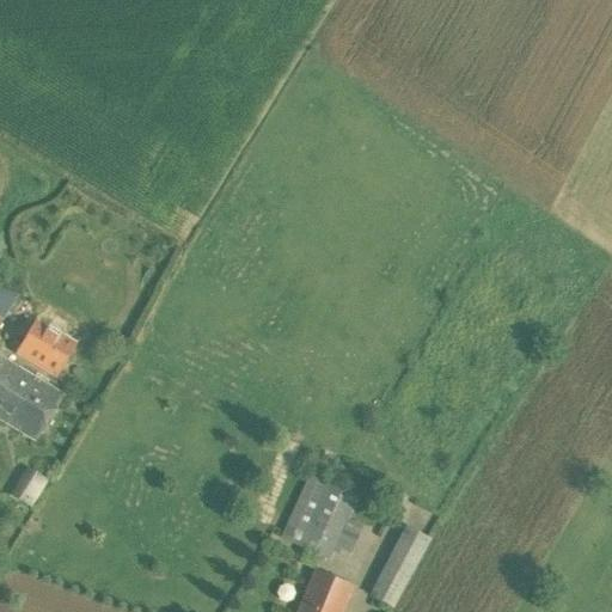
[(0,324),(18,295),(0,283),(0,324)]
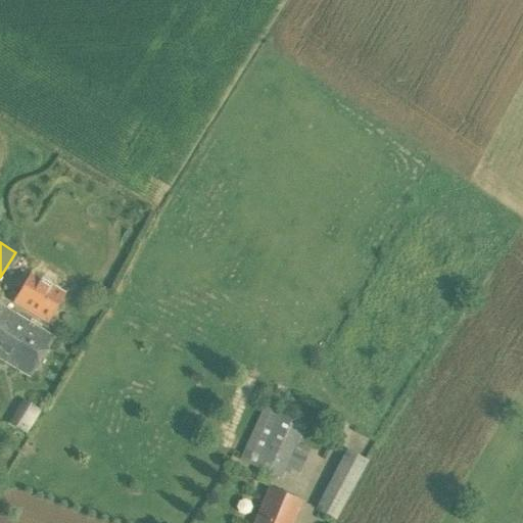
[(47,322),(64,292),(32,273),(14,303),(47,322)]
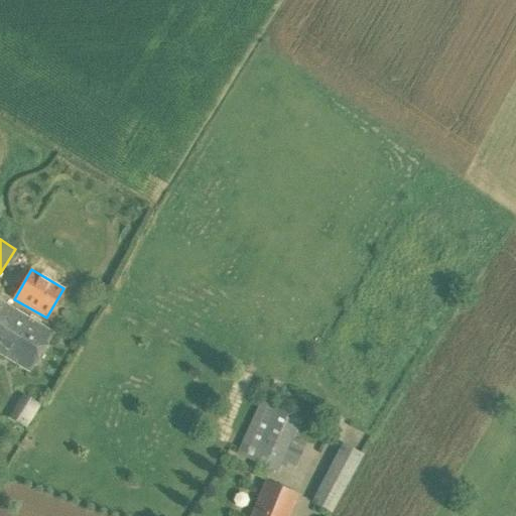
[(0,353),(29,372),(52,334),(0,301),(0,353)]
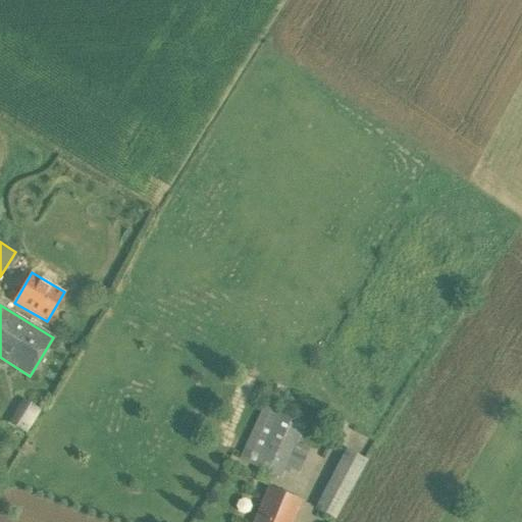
[(27,431),(41,408),(22,397),(8,420),(27,431)]
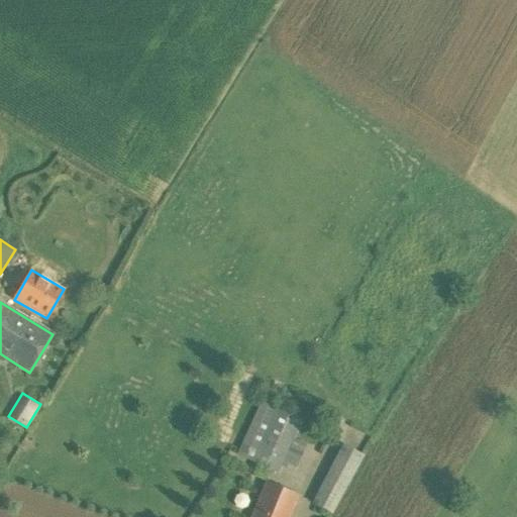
[(237,454),(279,474),(282,467),(294,472),(306,444),(293,439),(302,420),(261,402),(237,454)]
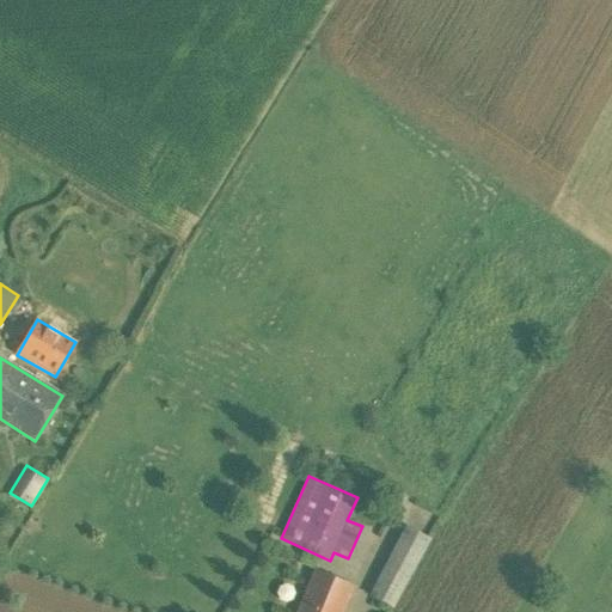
[(393,610),(430,540),(405,527),(368,597),(393,610)]
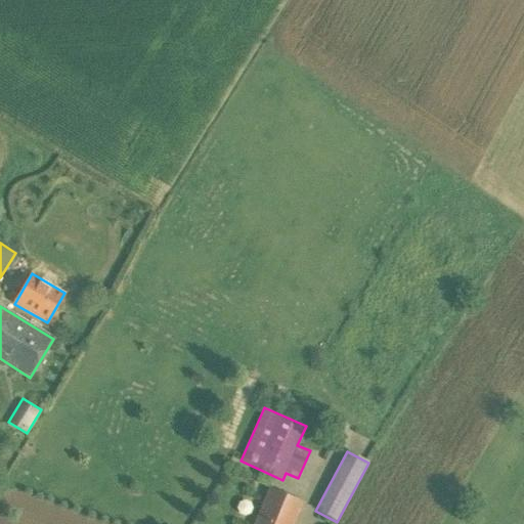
[(294,523),(303,503),(269,488),(253,523),(294,523)]
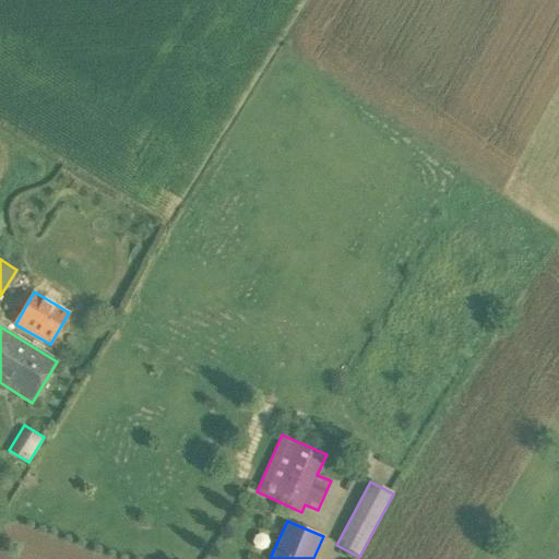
All buildings are outlined.
